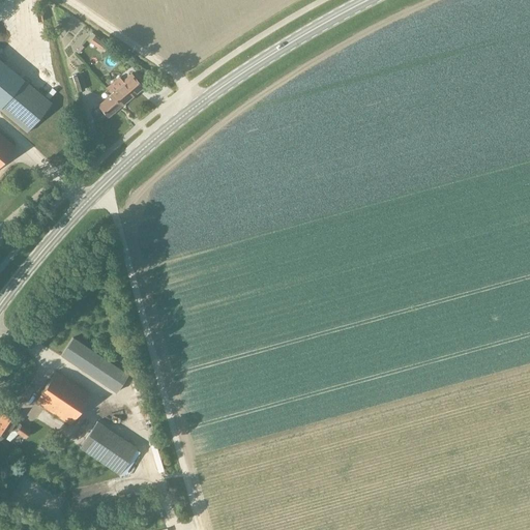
[(0,10),(0,12),(5,21),(9,19),(3,9),(0,10)]
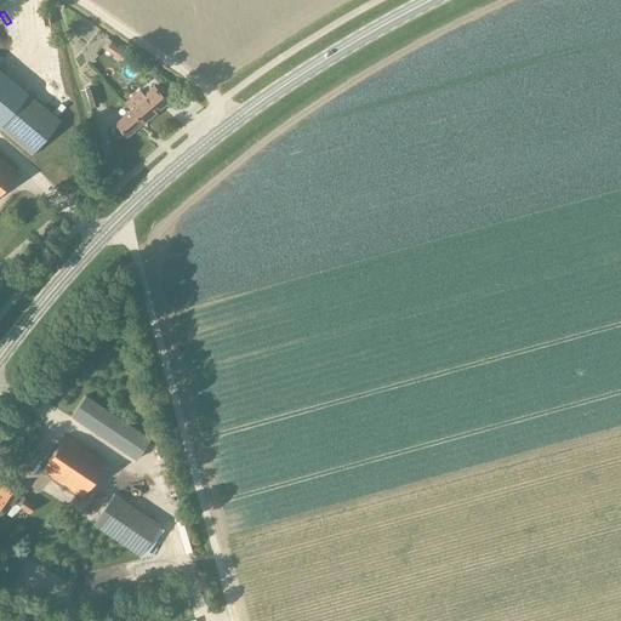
[(126,53),(109,43),(104,50),(121,61),(126,53)]
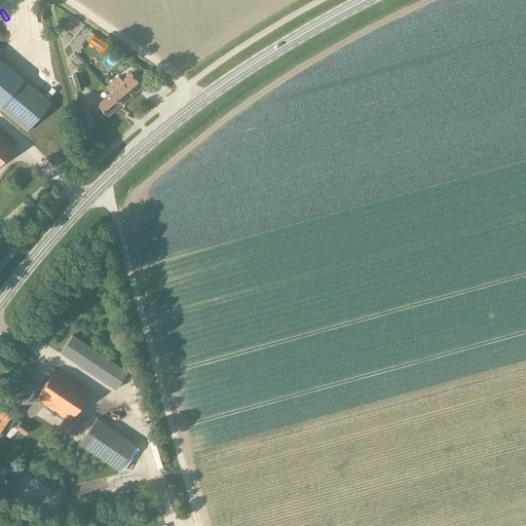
[(76,90),(82,88),(84,88),(79,73),(72,76),(76,90)]
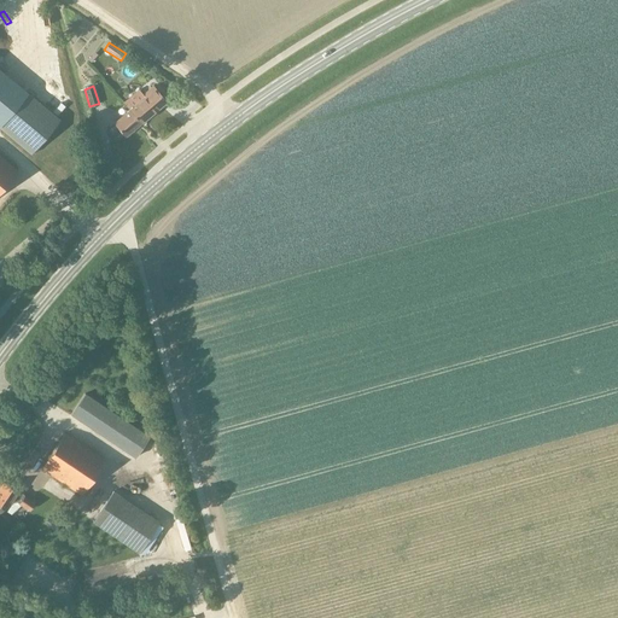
[(145,97),(129,110),(139,122),(165,101),(152,86),(143,94),(145,97)]
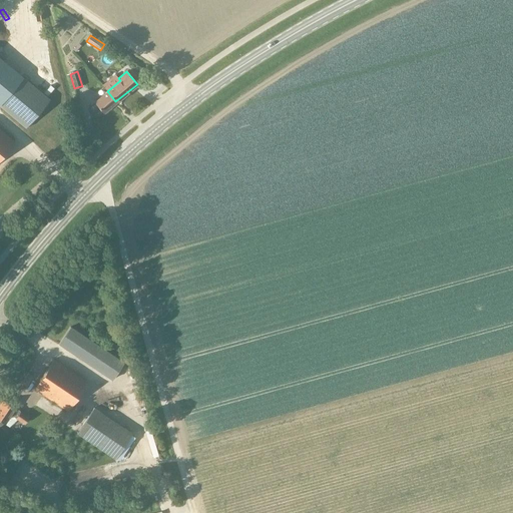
[(0,105),(24,126),(48,99),(23,78),(0,104),(0,105)]
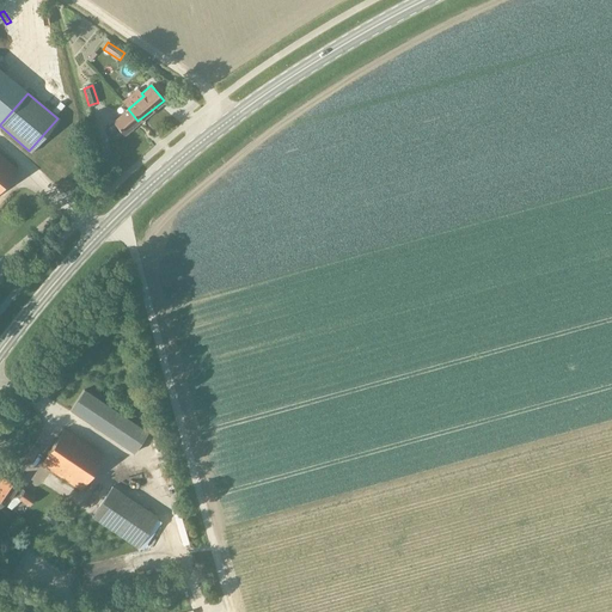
[(122,134),(138,121),(128,109),(111,122),(122,134)]
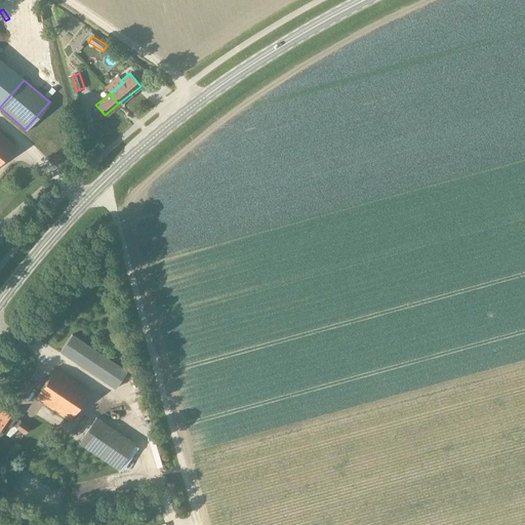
[(44,119),(32,131),(35,134),(47,123),(44,119)]
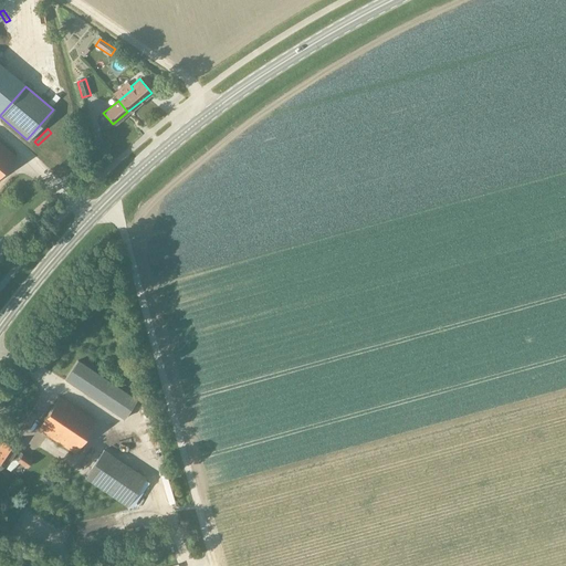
[(0,173),(14,156),(0,143),(0,173)]
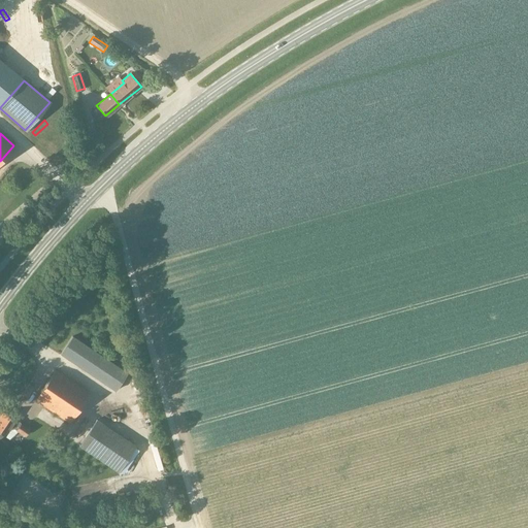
[(116,391),(127,373),(71,336),(60,354),(116,391)]
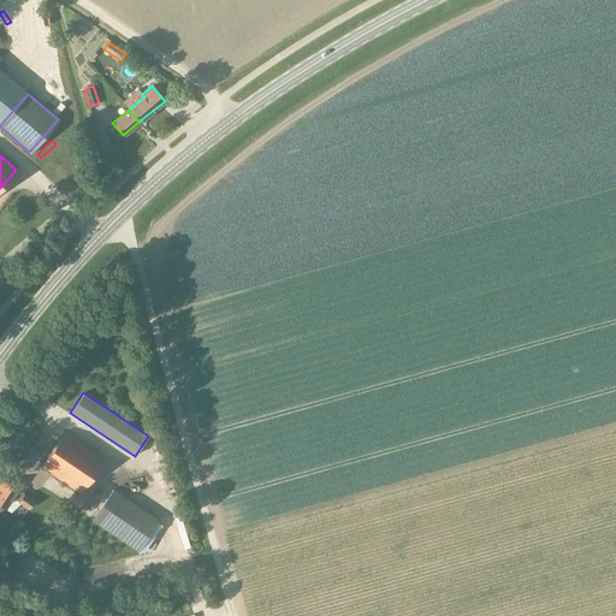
[(81,493),(104,458),(64,431),(40,467),(81,493)]
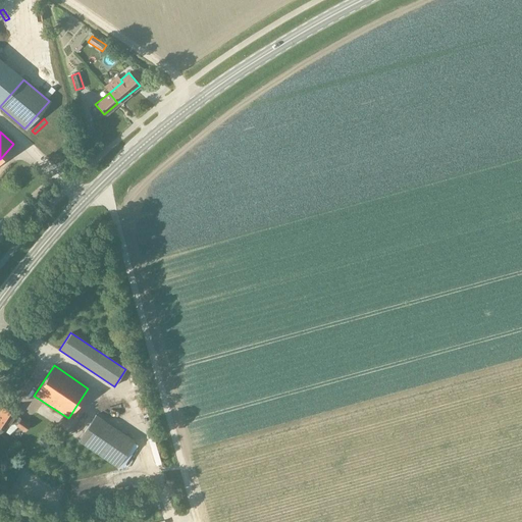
[(9,424),(14,424),(24,430),(29,424),(20,419),(19,420),(15,416),(2,407),(0,410),(0,432),(1,432),(3,429),(5,431),(9,424)]
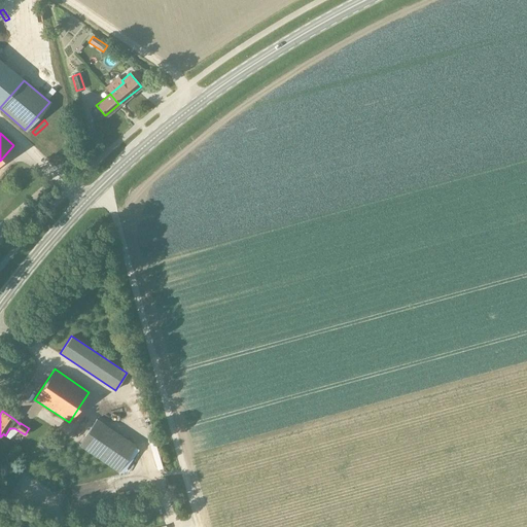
[(96,418),(78,445),(118,470),(136,445),(96,418)]
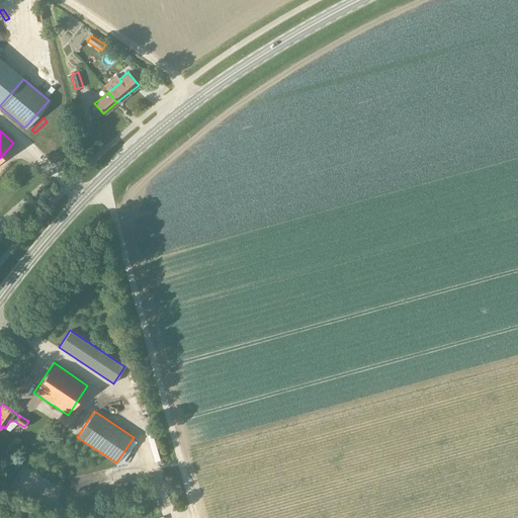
[(148,504),(153,503),(150,487),(144,489),(148,504)]
